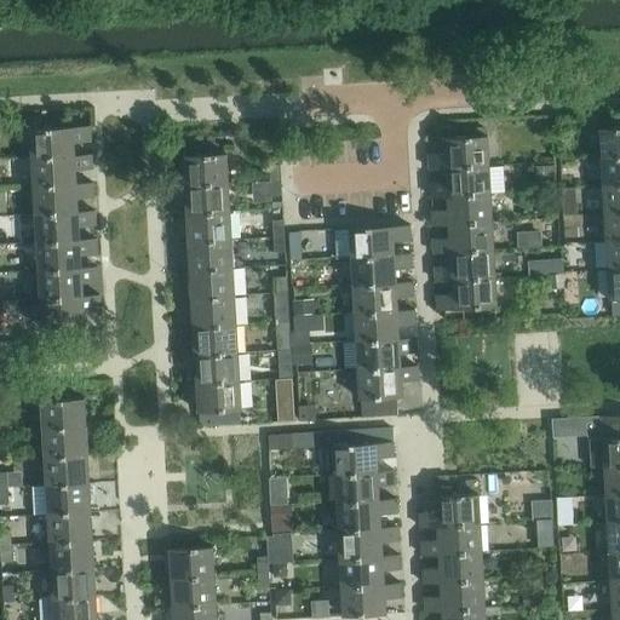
[(30,130),(32,159),(74,156),(74,143),(91,142),(90,126),(30,130)]
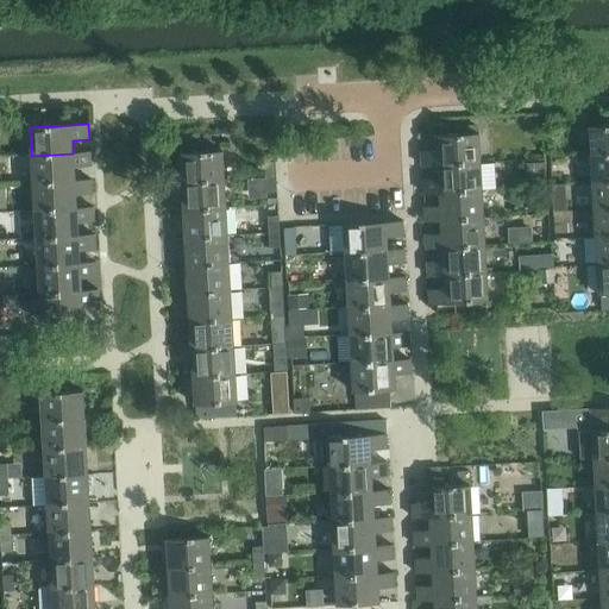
[(608,125),(589,127),(590,156),(608,155),(608,125)]
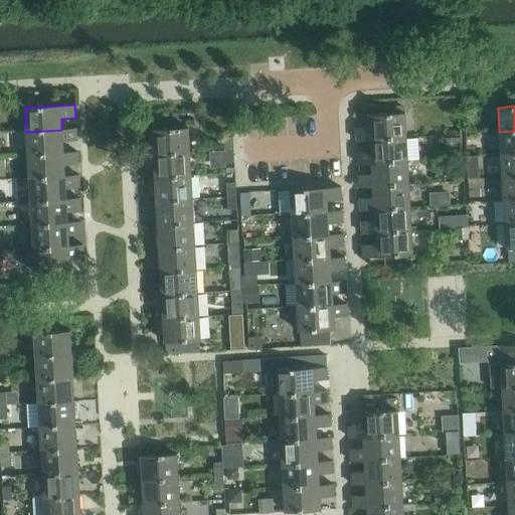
[(356,141),(371,140),(371,139),(406,137),(404,113),(369,115),(369,128),(356,129),(356,141)]
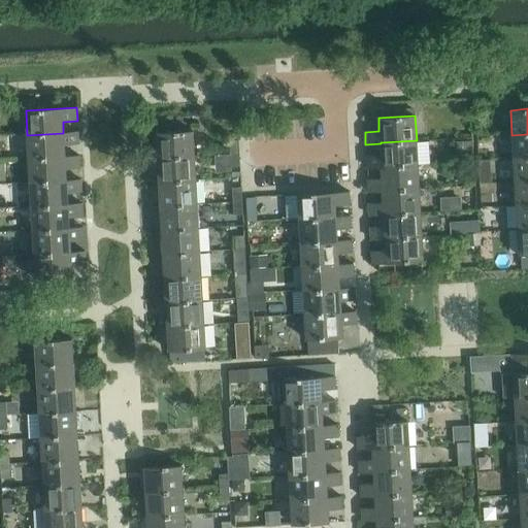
[(156,133),(158,158),(194,156),(193,131),(156,133)]
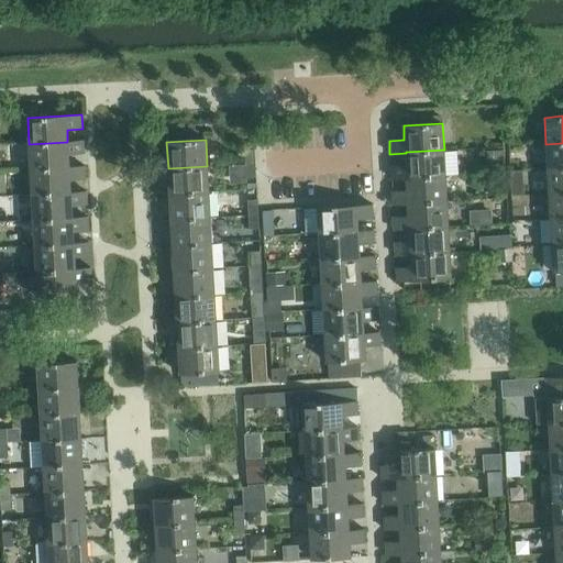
[(67,142),(29,144),(31,170),(69,168),(69,167),(68,155),(84,154),(84,141),(67,142)]
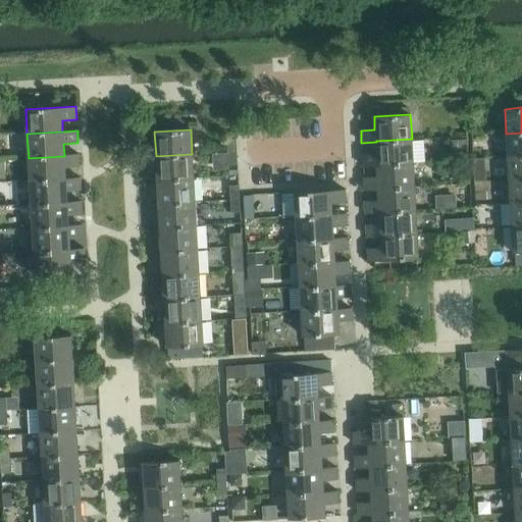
[(521,133),(506,134),(508,157),(521,156),(521,133)]
